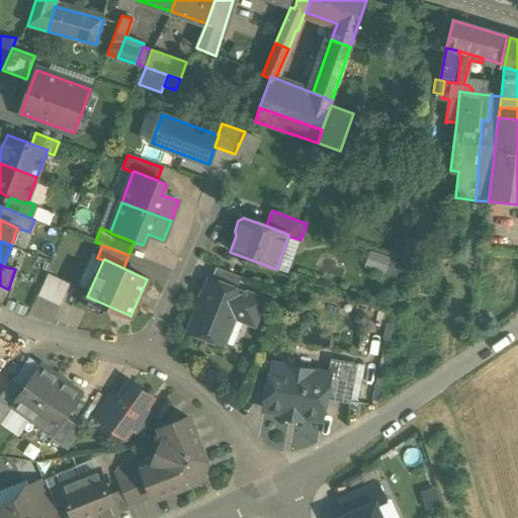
[(241,277),(216,268),(211,278),(236,288),(241,277)]
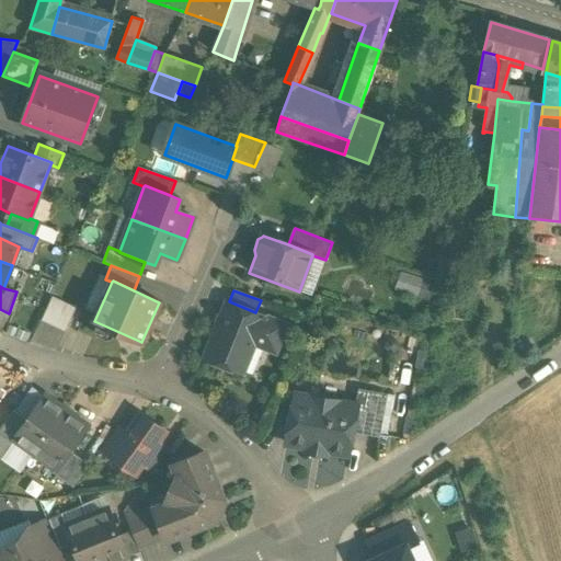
[(76,308),(52,297),(41,321),(65,332),(76,308)]
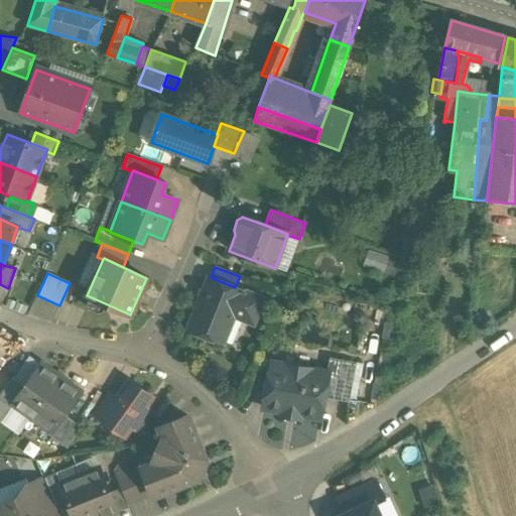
[(211,277),(209,277),(187,330),(224,344),(235,316),(248,321),(257,317),(262,305),(258,296),(235,287),(211,277)]
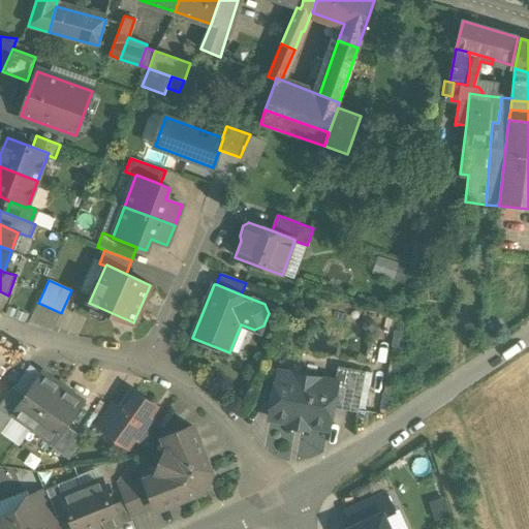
[(0,381),(8,370),(0,363),(0,381)]
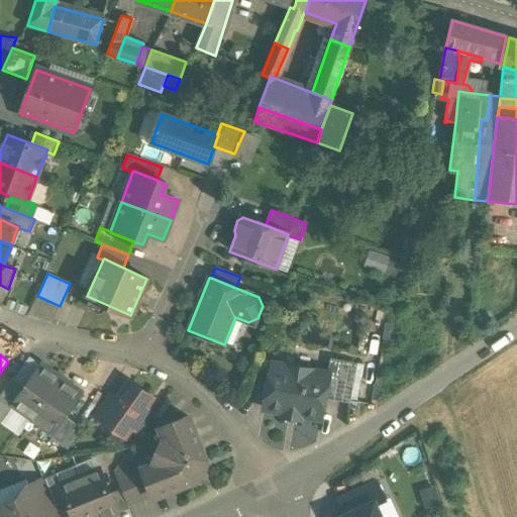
[(357,364),(330,358),(327,375),(329,375),(325,399),(349,404),(357,364)]
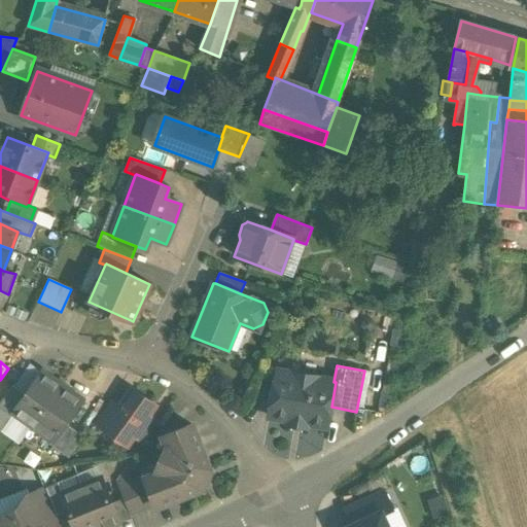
[(334,382),(277,372),(269,417),(290,421),(291,419),(305,421),(305,423),(327,427),(331,407),(336,382),(334,382)]
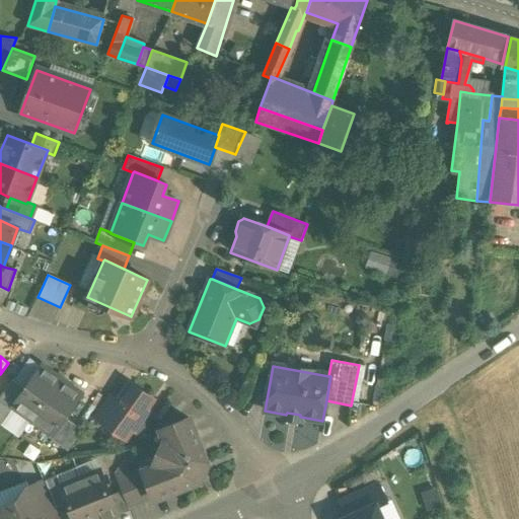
[(25,388),(13,406),(31,419),(60,379),(42,367),(25,388)]
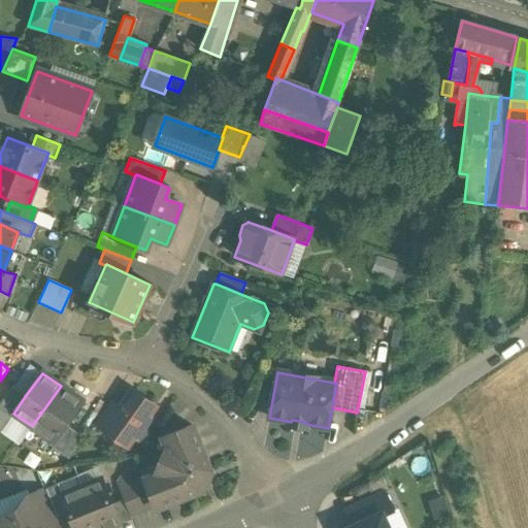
[(83,401),(61,386),(32,426),(53,441),(54,441),(66,425),(83,401)]
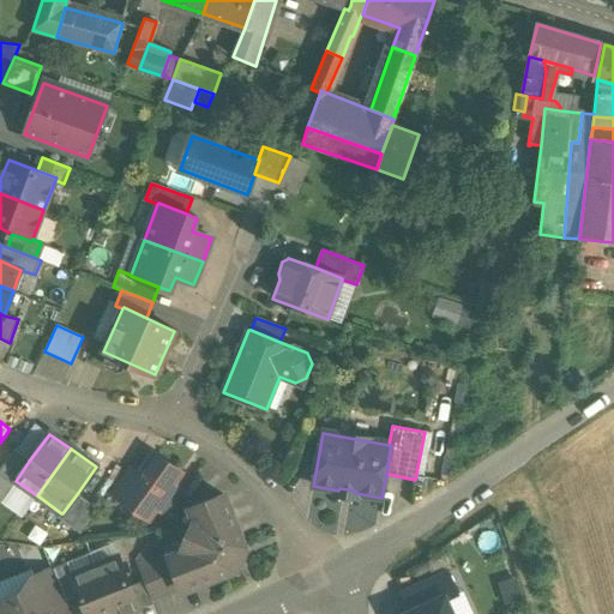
[(18,451),(0,476),(0,477),(12,487),(16,481),(30,459),(18,451)]
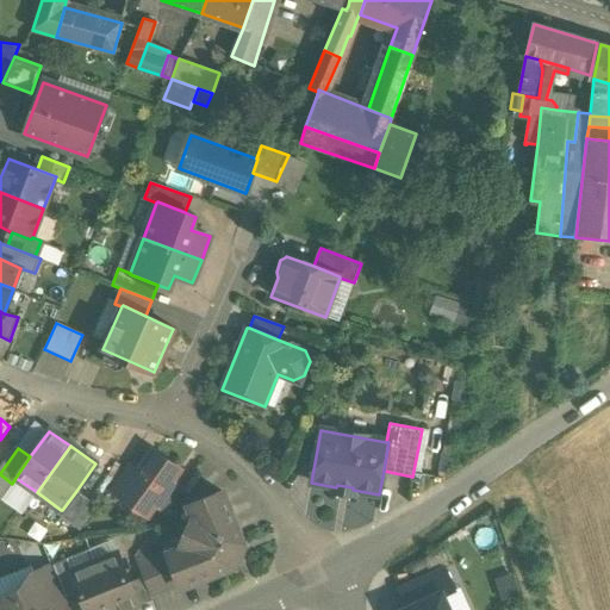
[(137,474),(124,495),(125,496),(149,512),(154,505),(170,481),(179,470),(154,452),(137,474)]
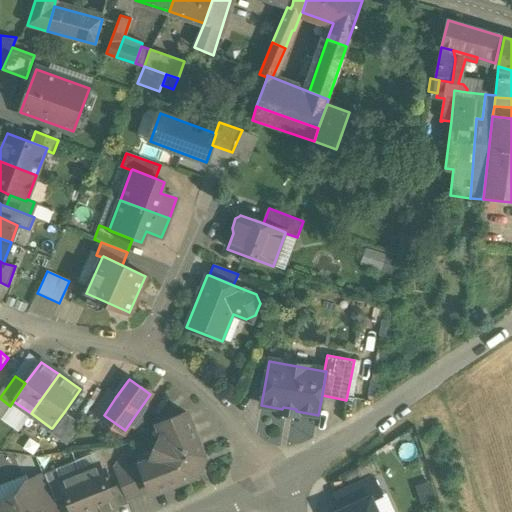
[(106,391),(91,412),(102,421),(105,416),(104,415),(115,398),(106,391)]
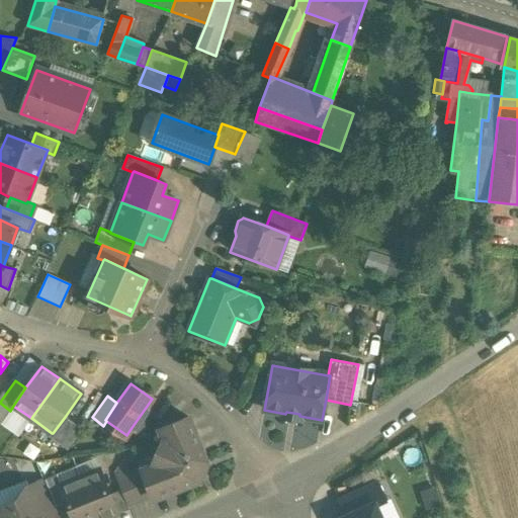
[(145,409),(131,429),(141,436),(154,416),(145,409)]
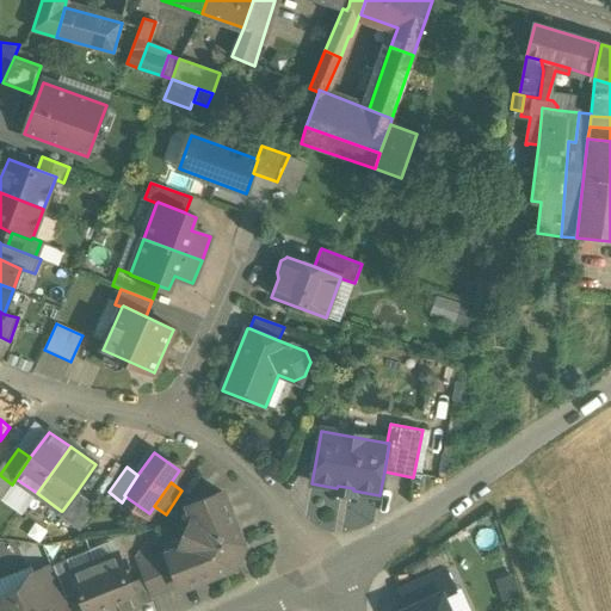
[(76,492),(62,511),(61,511),(59,516),(73,525),(90,501),(76,492)]
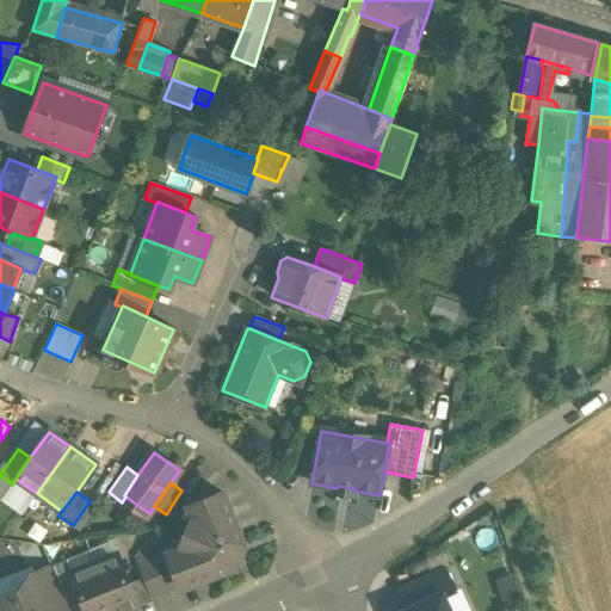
[(221,494),(189,507),(196,524),(190,525),(181,545),(184,550),(168,556),(180,585),(181,588),(227,571),(230,561),(236,563),(241,550),(236,548),(239,539),(221,494)]
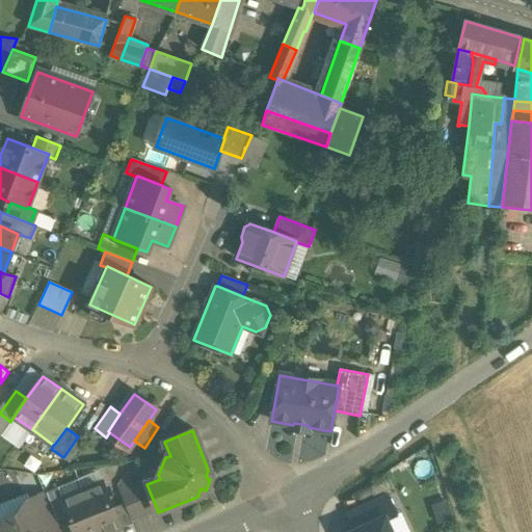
[(127,473),(117,486),(121,495),(133,490),(127,473)]
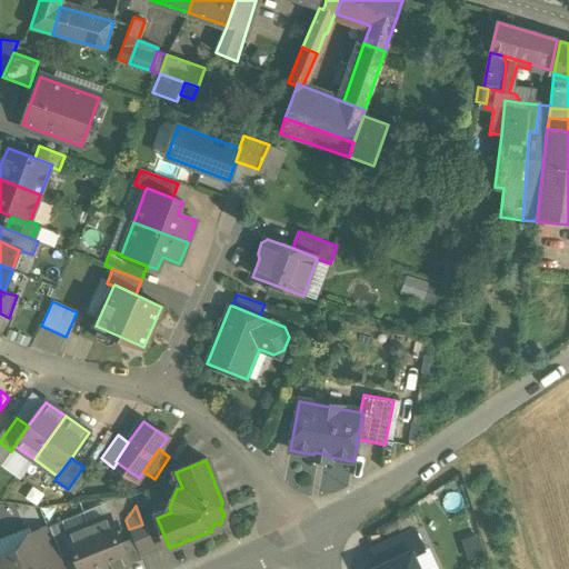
[(121,545),(110,517),(89,526),(106,568),(118,568),(129,565),(121,545)]
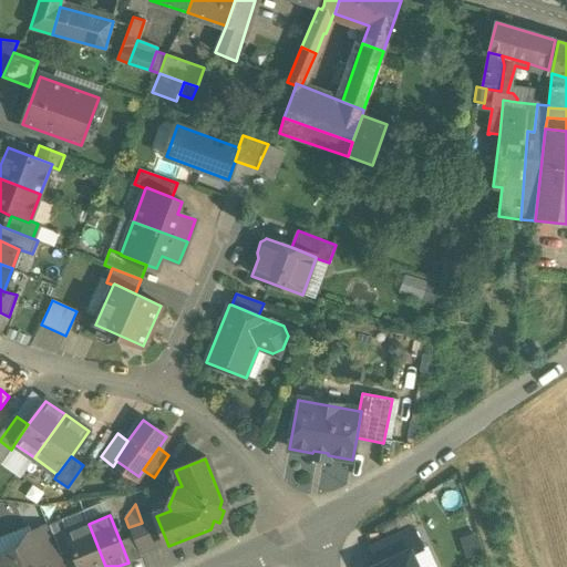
[(142,523),(129,527),(133,537),(140,554),(167,543),(156,516),(142,523)]
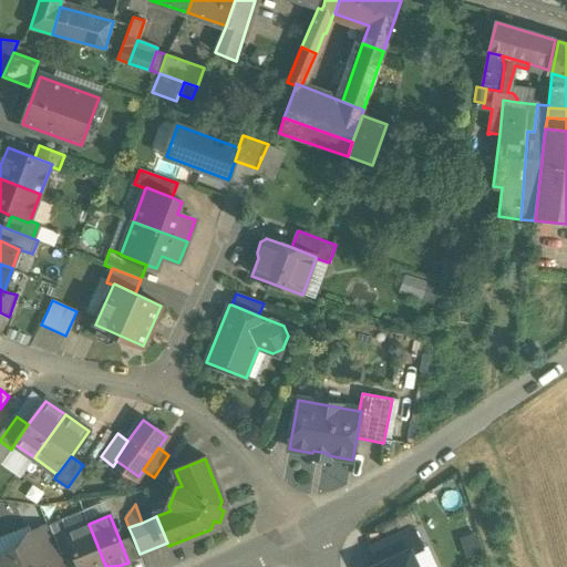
[(62,521),(50,526),(50,527),(61,555),(73,550),(66,533),(68,533),(62,521)]
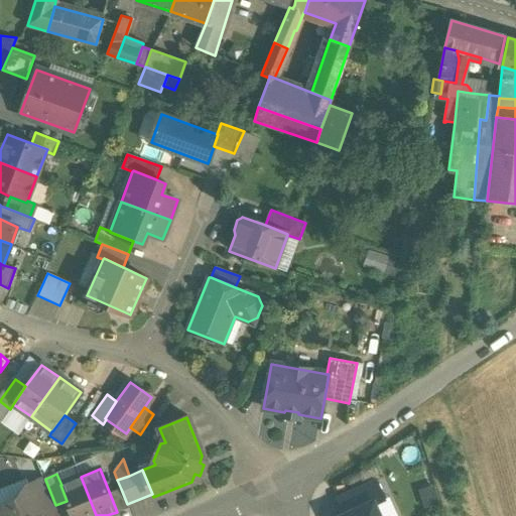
[(96,515),(81,477),(61,485),(60,485),(67,501),(73,515),(96,515)]
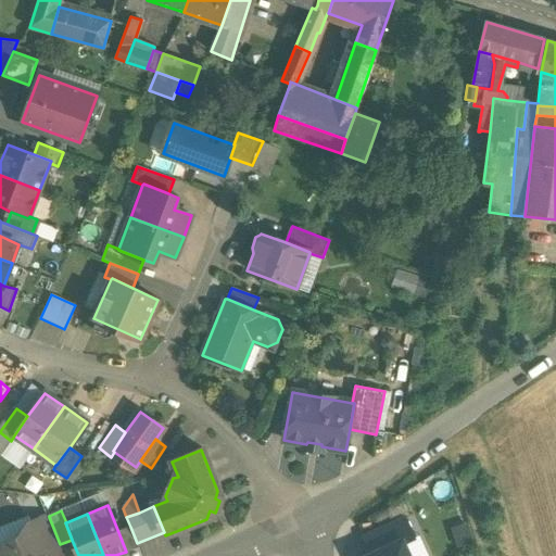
[(49,517),(33,523),(36,532),(37,532),(46,554),(61,547),(60,544),(49,517)]
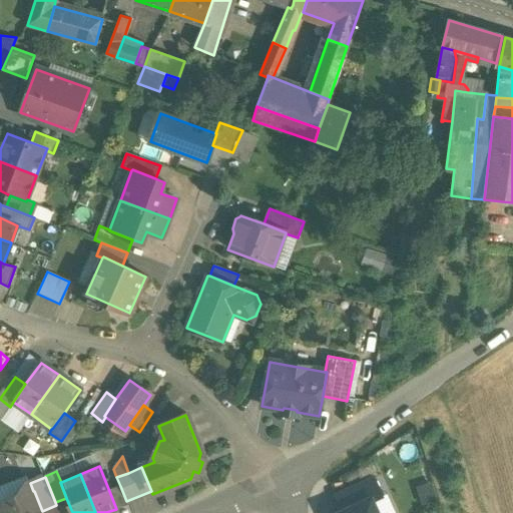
[(338,495),(345,511),(372,499),(382,494),(375,479),(338,495)]
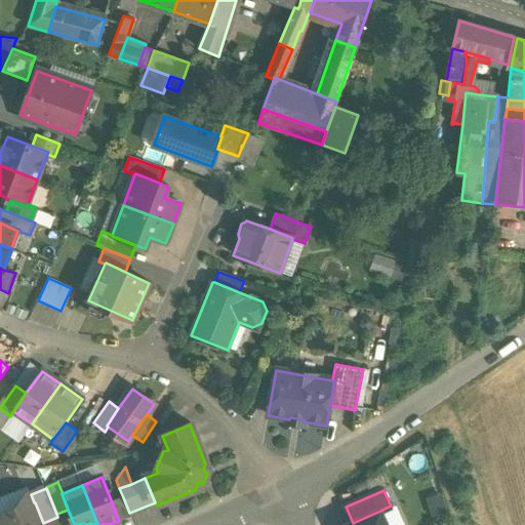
[(123,497),(112,502),(119,521),(130,517),(129,513),(123,497)]
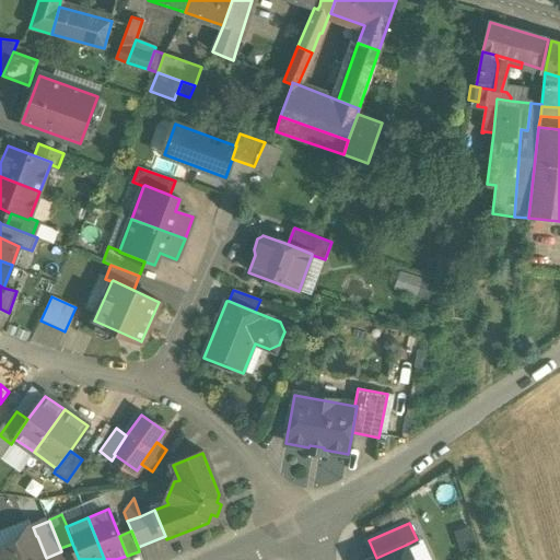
[(36,536),(0,550),(0,556),(1,559),(47,559),(46,558),(37,536),(36,536)]
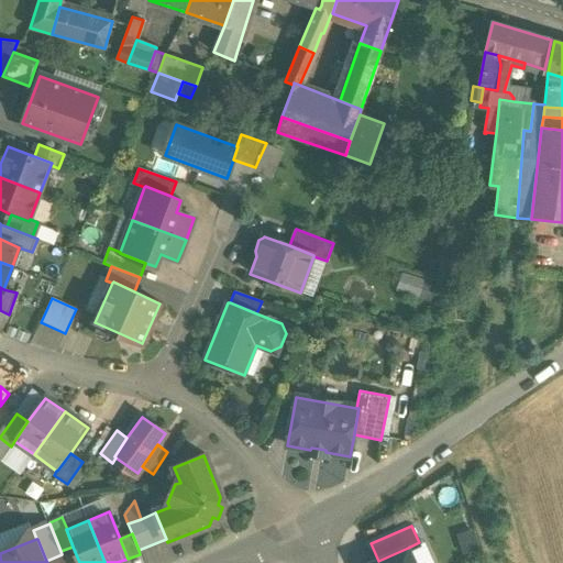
[(415,562),(408,548),(378,561),(373,562),(415,562)]
